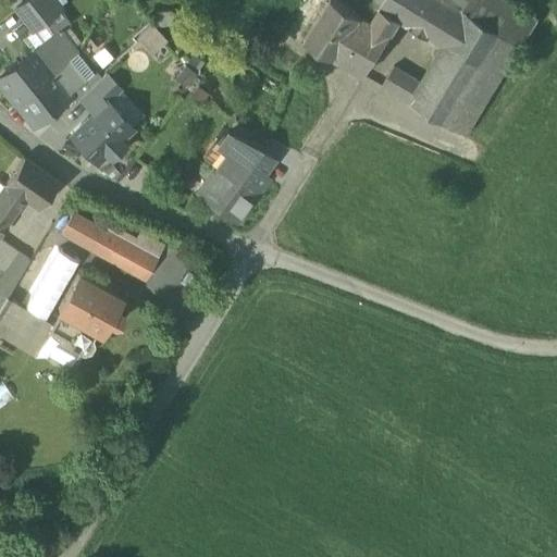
[(25,0),(15,9),(33,31),(42,22),(59,10),(58,10),(60,9),(52,0),(25,0)]
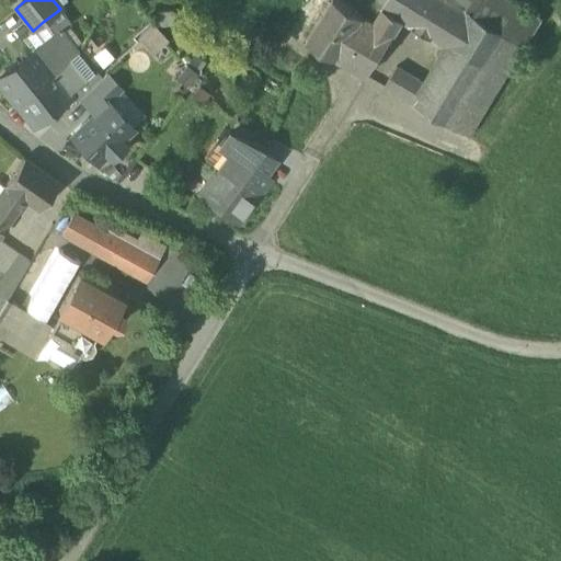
[(331,0),(305,41),(334,58),(362,15),(335,0),(331,0)]
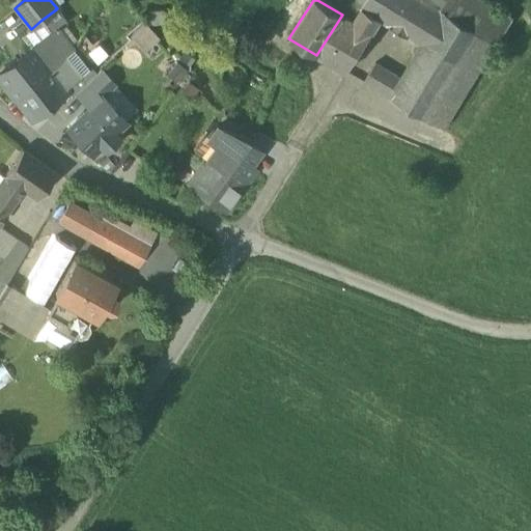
[(379,21),(423,47),(445,12),(424,0),(364,0),(361,7),(360,7),(362,8),(380,20),(379,21)]
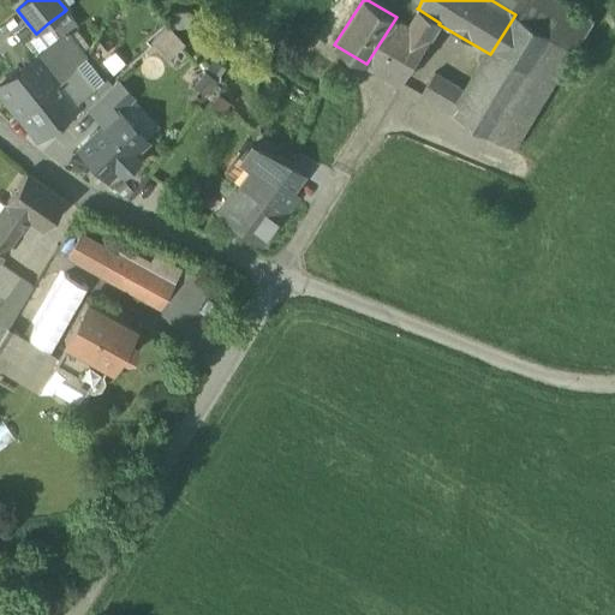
[(491,0),(515,15),(551,36),(573,49),(591,22),(556,0),(491,0)]
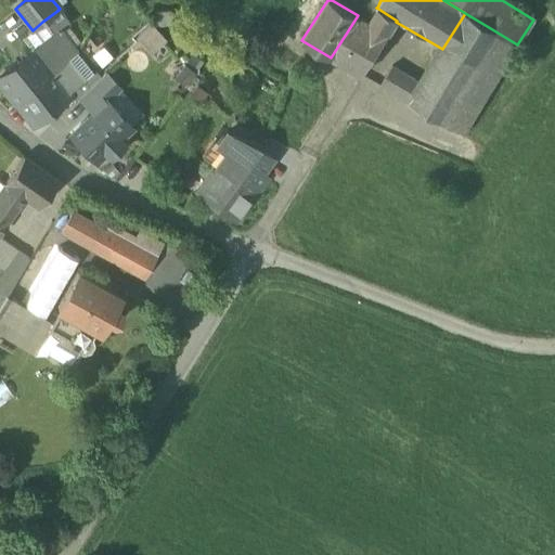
[(359,16),(369,23),(378,9),(376,8),(377,8),(369,2),(359,16)]
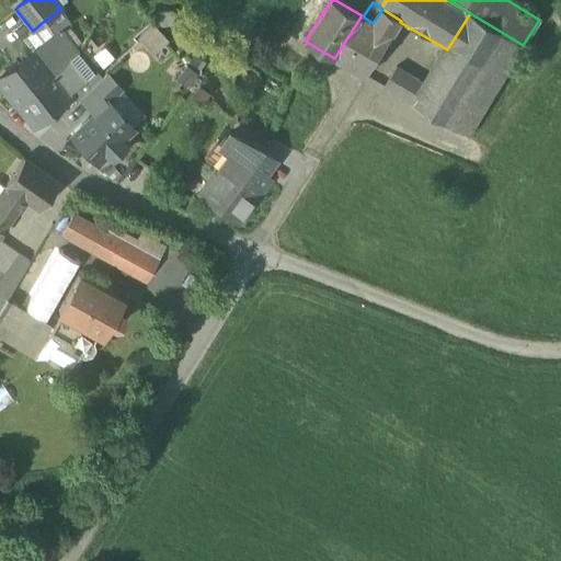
[(363,16),(362,15),(334,58),(365,77),(400,22),(401,21),(382,9),(373,23),(363,16)]
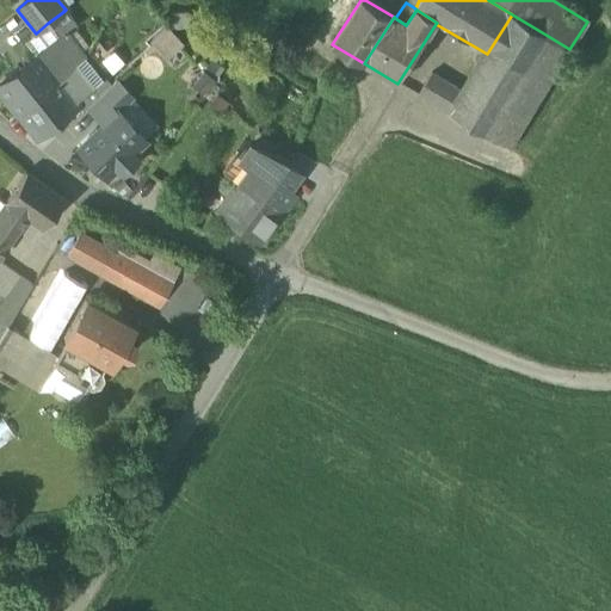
[(57,38),(59,39),(66,35),(75,26),(65,11),(47,24),(57,38)]
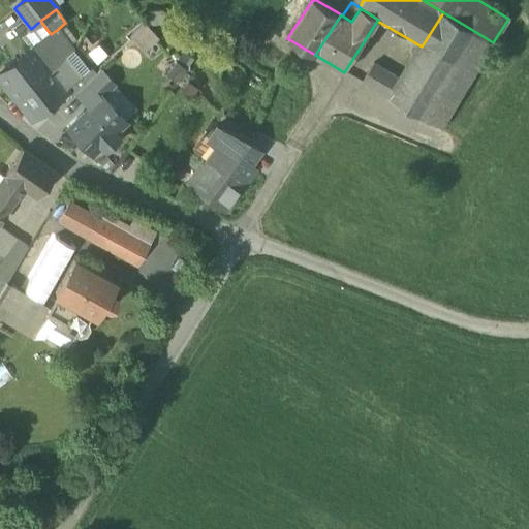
[(422,47),(400,84),(391,99),(422,118),(474,31),(443,12),(422,47)]
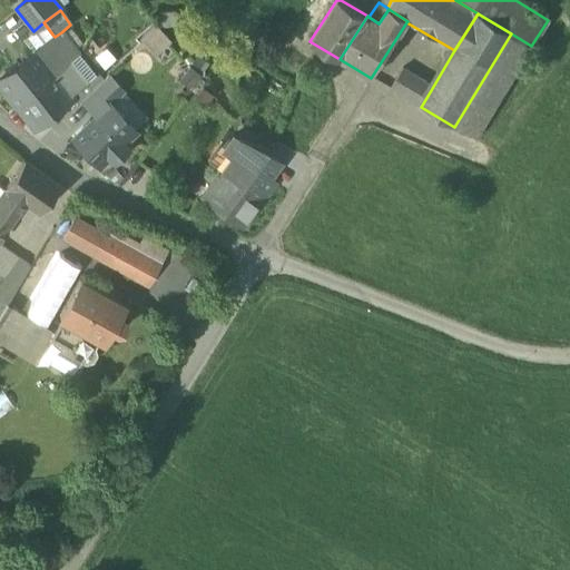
[(53,36),(43,22),(33,31),(22,39),(32,53),(33,52),(53,36)]
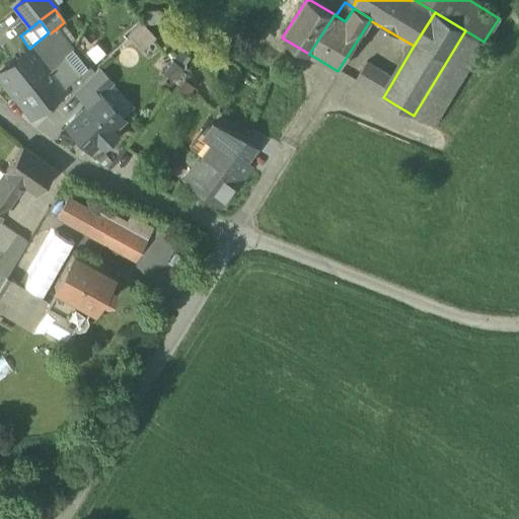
[(66,25),(57,31),(68,46),(77,40),(66,25)]
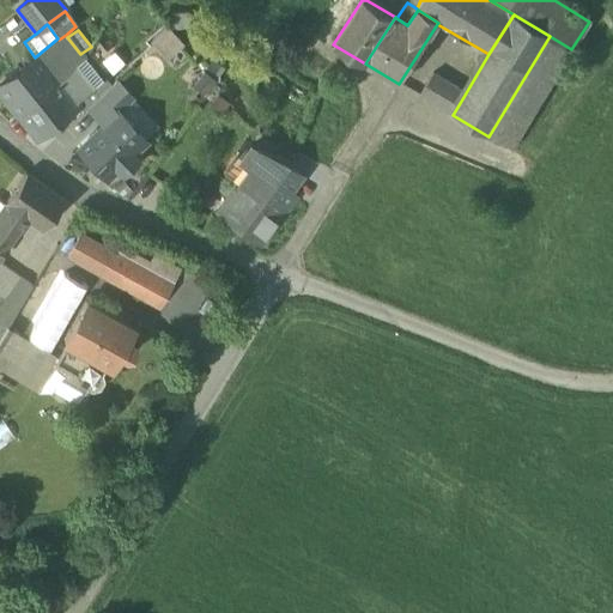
[(83,58),(80,54),(67,37),(66,35),(59,40),(58,38),(36,56),(58,84),(74,71),(71,67),(83,58)]
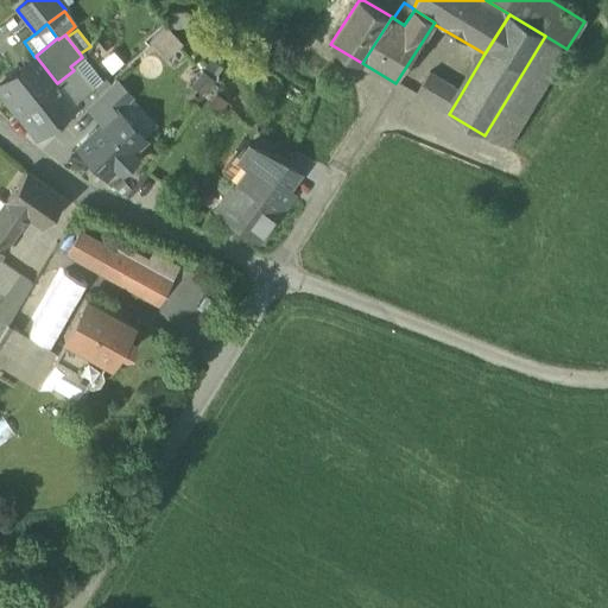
[(567,49),(545,36),(485,135),(506,149),(567,49)]
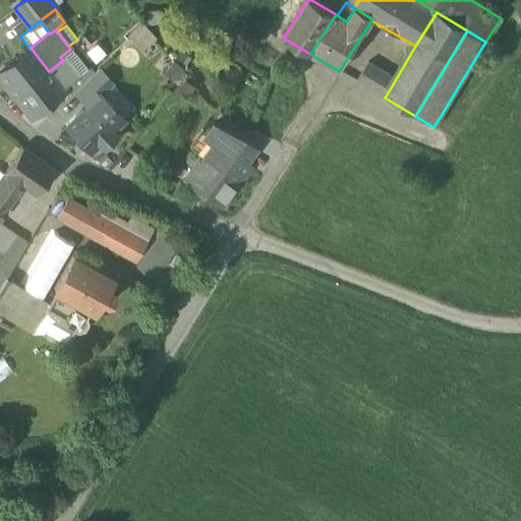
[(0,78),(15,98),(49,71),(31,48),(30,49),(0,71),(0,78)]
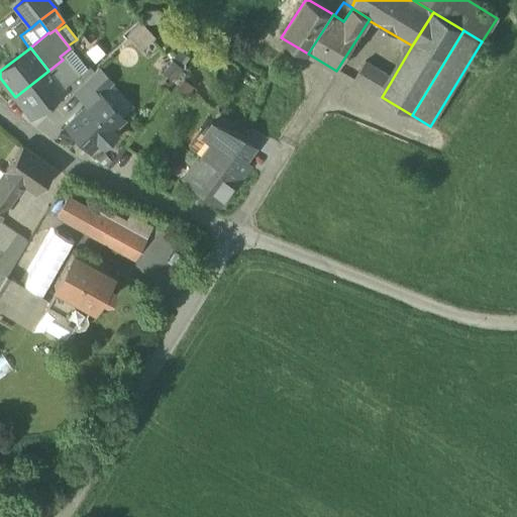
[(60,57),(63,60),(77,76),(86,69),(70,48),(60,57)]
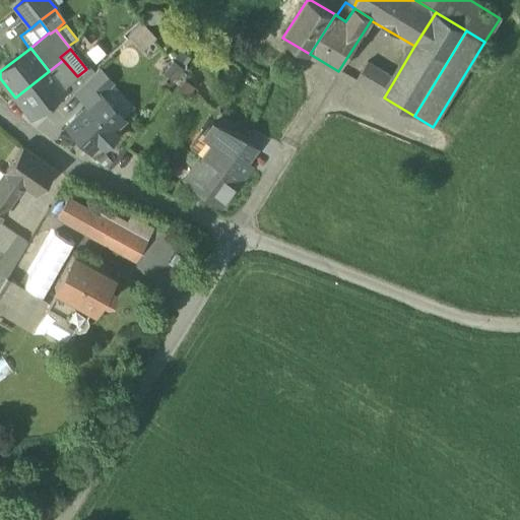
[(63,60),(49,71),(62,88),(77,77),(77,76),(63,60)]
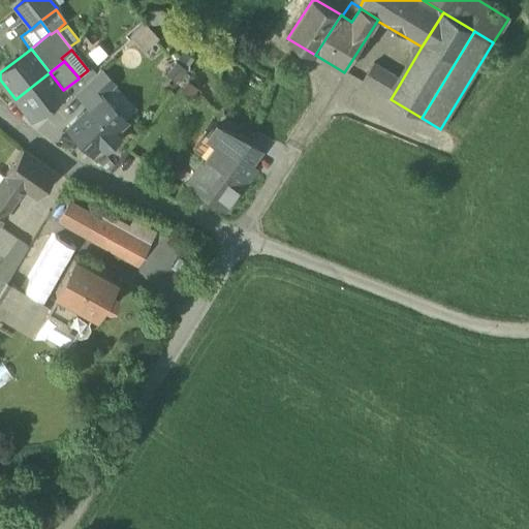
[(362,82),(391,99),(400,84),(371,67),(362,82)]
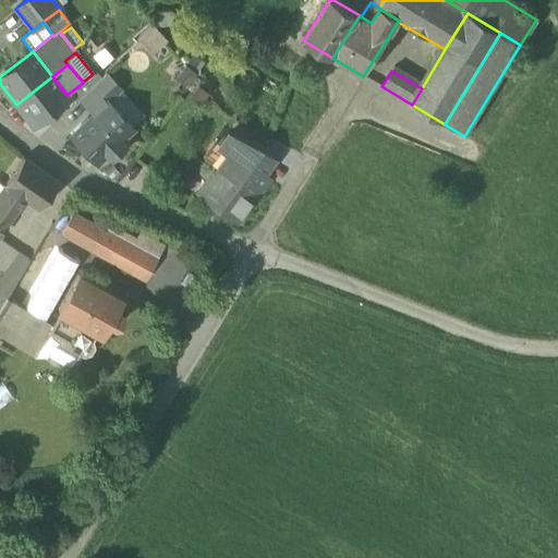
[(70,98),(74,104),(100,79),(97,75),(93,74),(83,82),(83,83),(67,95),(70,98)]
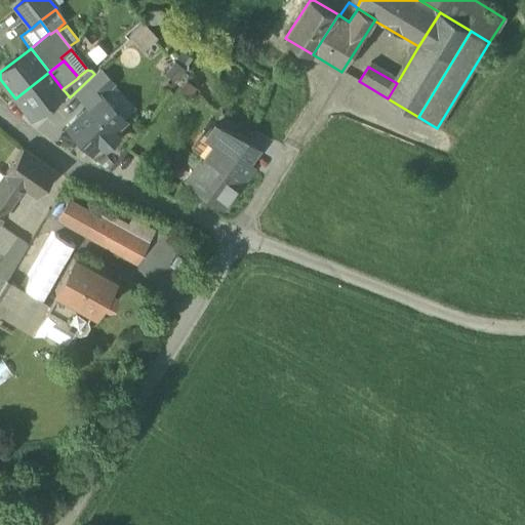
[(75,94),(87,108),(99,95),(112,83),(99,71),(75,94)]
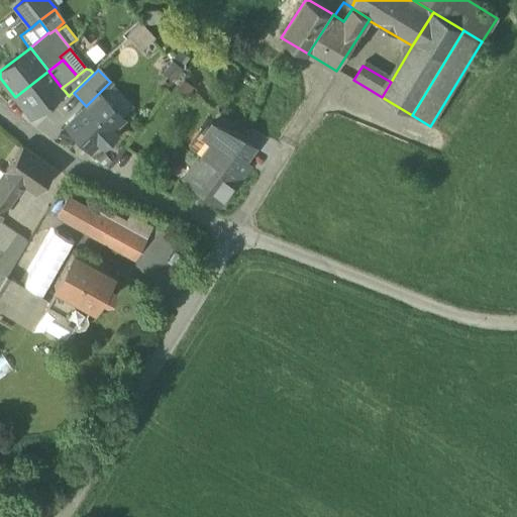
[(65,91),(62,88),(48,71),(15,97),(31,117),(65,91)]
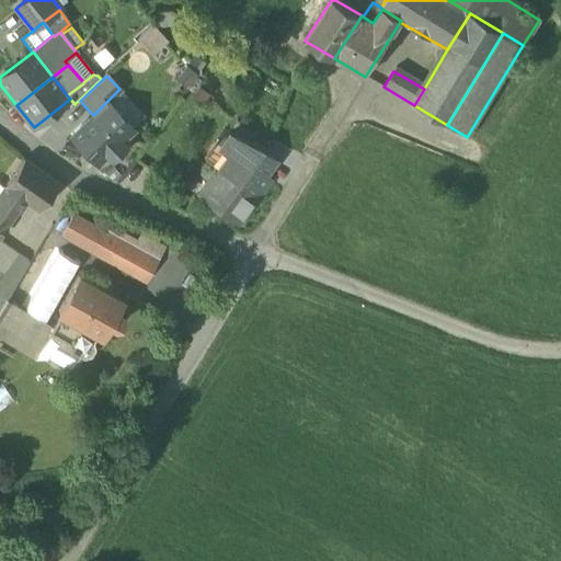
[(71,137),(96,163),(106,155),(111,159),(125,146),(121,140),(133,128),(106,102),(93,115),(71,137)]
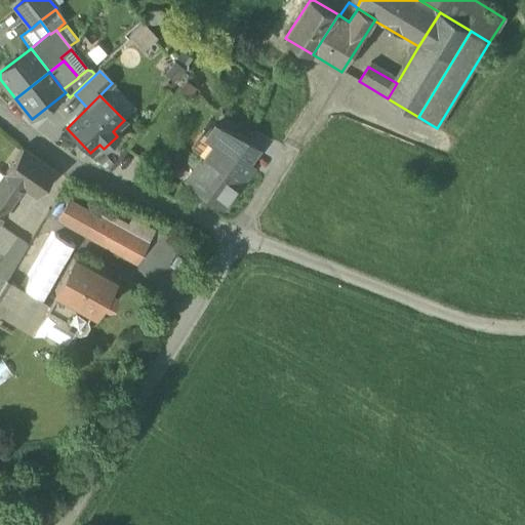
[(186,184),(223,209),(253,169),(245,163),(256,149),(250,145),(214,126),(206,137),(214,144),(186,184)]
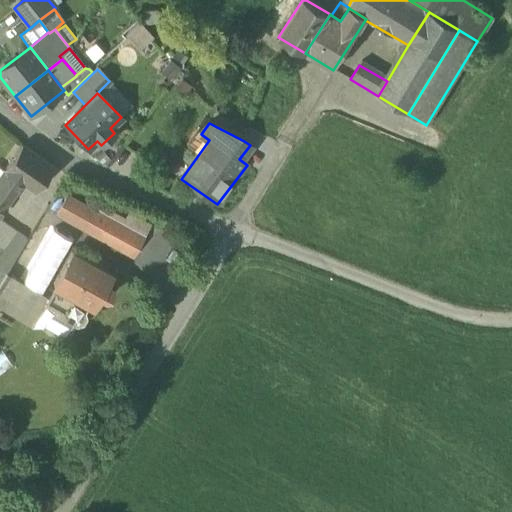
[(20,145),(0,174),(0,196),(8,202),(21,183),(35,193),(52,168),(20,145)]
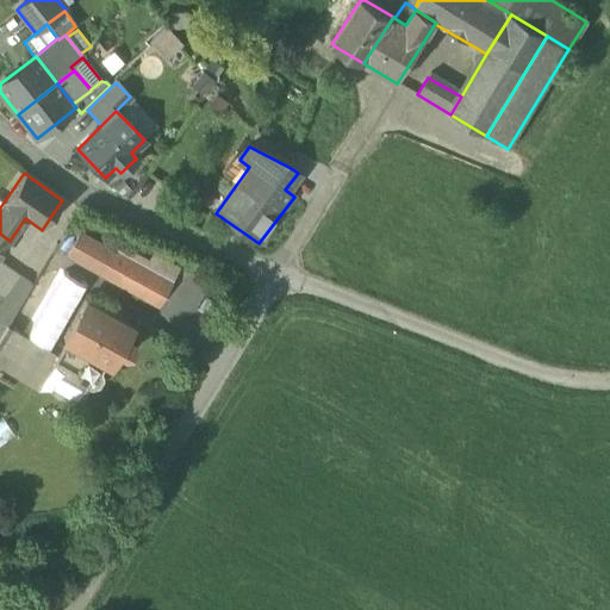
[(68,255),(100,273),(112,253),(80,234),(68,255)]
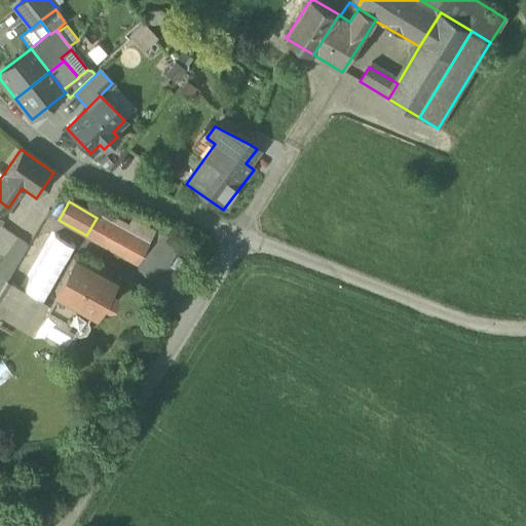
[(101,211),(97,218),(86,235),(86,236),(134,263),(152,230),(130,219),(127,225),(101,211)]
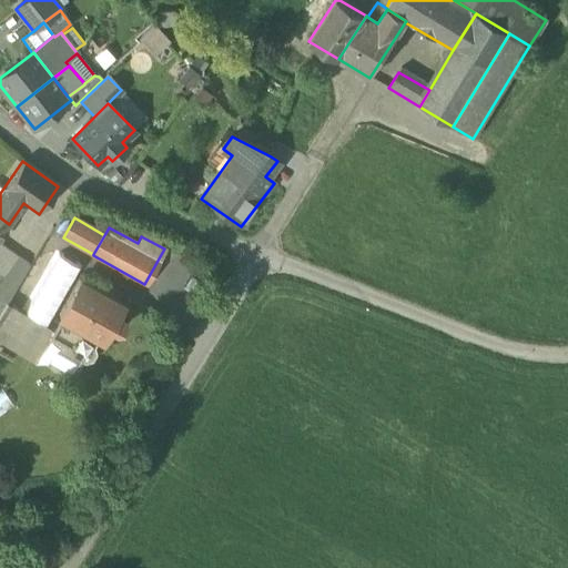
[(0,297),(7,303),(9,304),(32,267),(0,246),(0,297)]
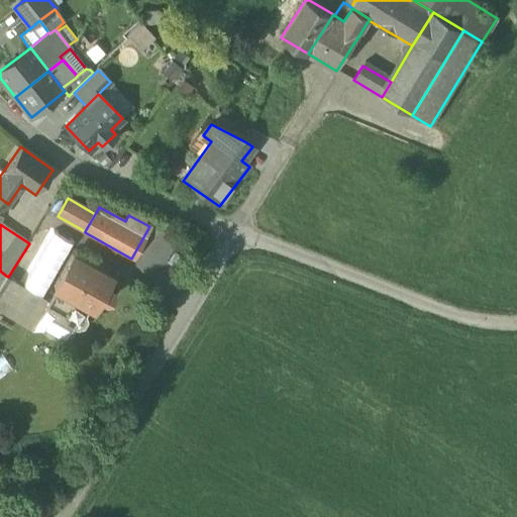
[(7,278),(16,283),(36,248),(29,243),(8,277),(7,278)]
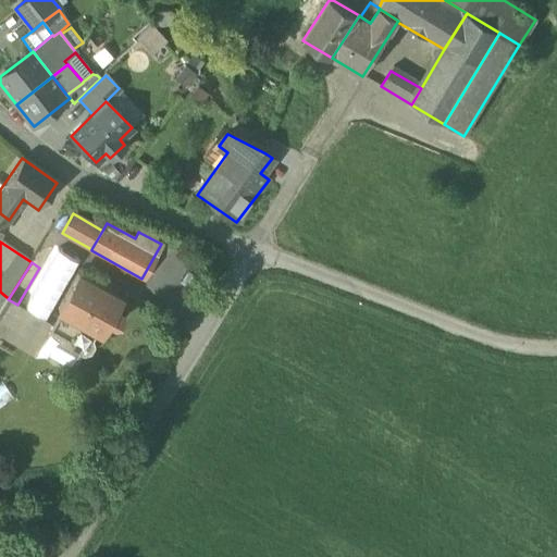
[(59,310),(100,333),(119,299),(78,276),(59,310)]
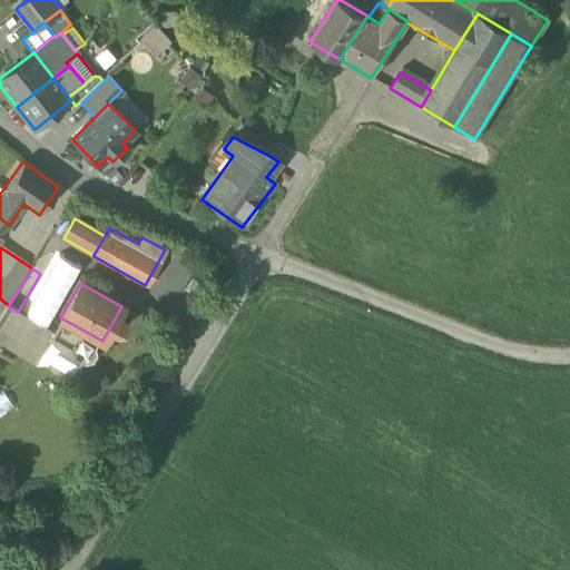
[(0,320),(0,344),(33,364),(52,333),(18,312),(8,306),(0,320)]
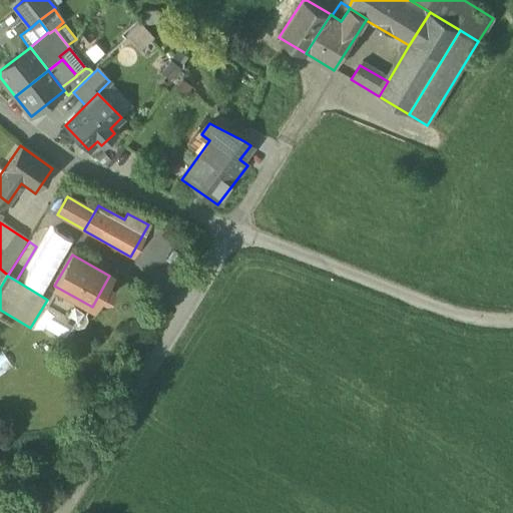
[(0,354),(0,370),(10,365),(2,353),(0,354)]
